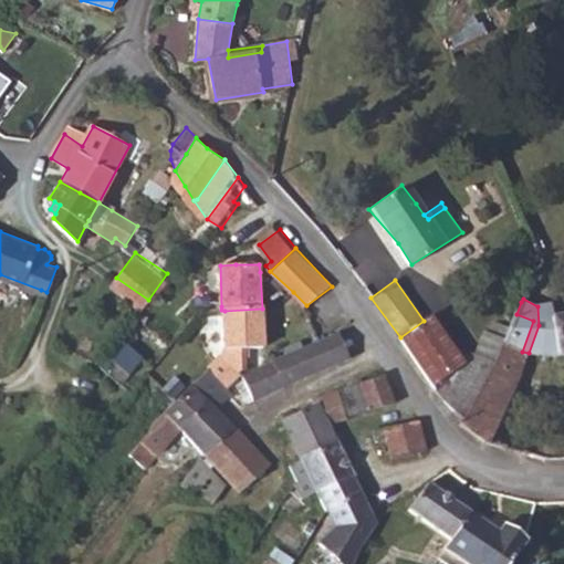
[(539,325),(529,353),(562,356),(563,355),(563,314),(554,316),(552,304),(538,306),(539,325)]
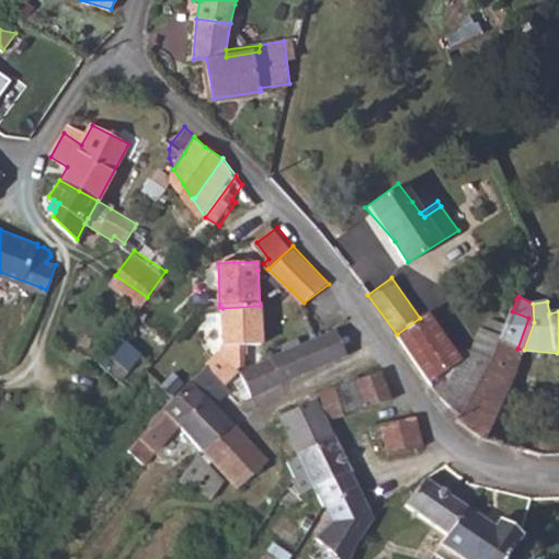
[(206,365),(226,385),(239,371),(243,362),(243,342),(261,342),(260,306),(223,308),(223,348),(206,365)]
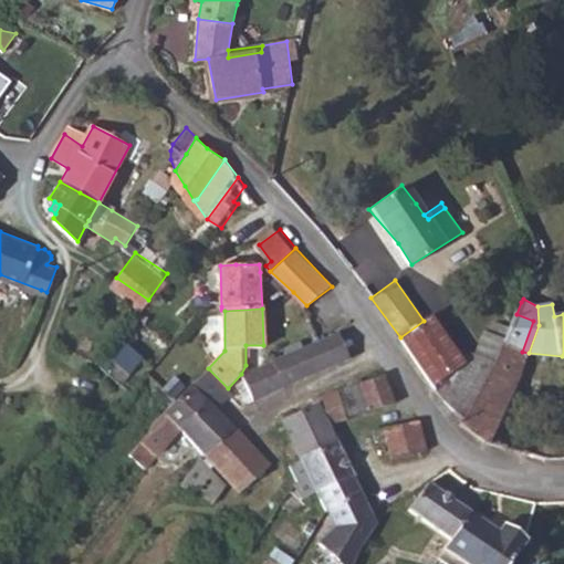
[(495,363),(465,419),(461,424),(490,442),(520,378),(529,353),(522,352),(533,321),(517,314),(509,333),(495,363)]
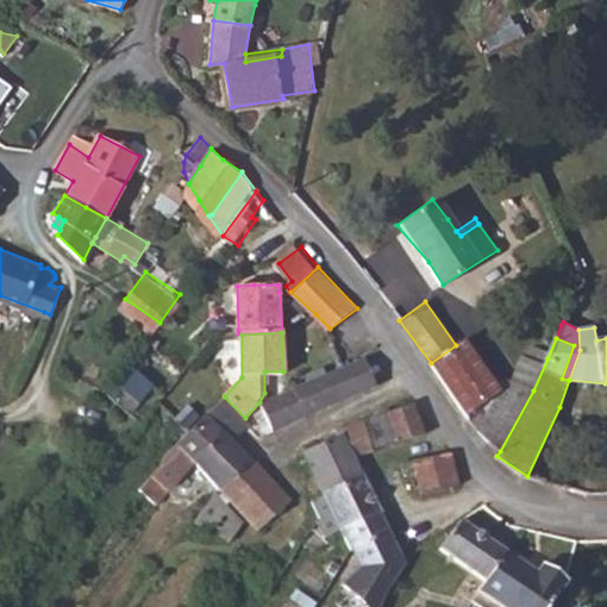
[(456,345),(431,363),(460,408),(469,419),(500,393),(465,339),(456,345)]
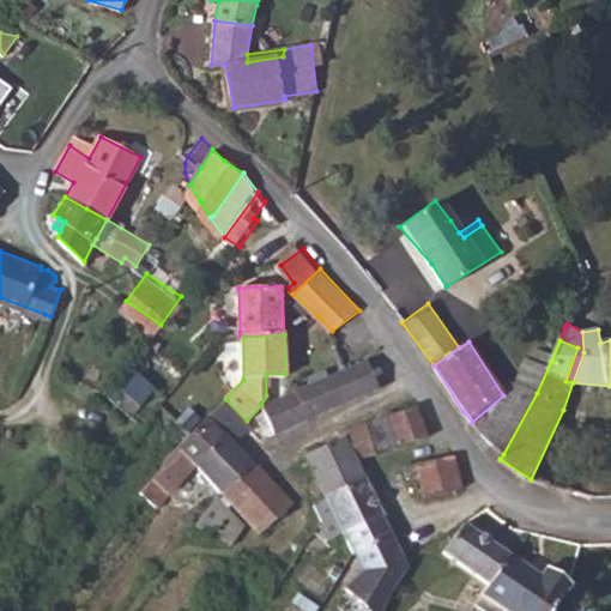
[(525,358),(515,382),(537,393),(551,361),(550,360),(550,357),(548,352),(543,350),(537,350),(532,354),(530,361),(525,358)]
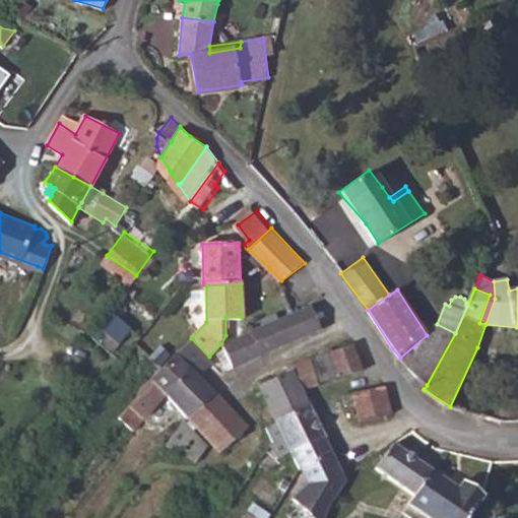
[(249,331),(260,353),(313,330),(303,306),(293,311),(249,331)]
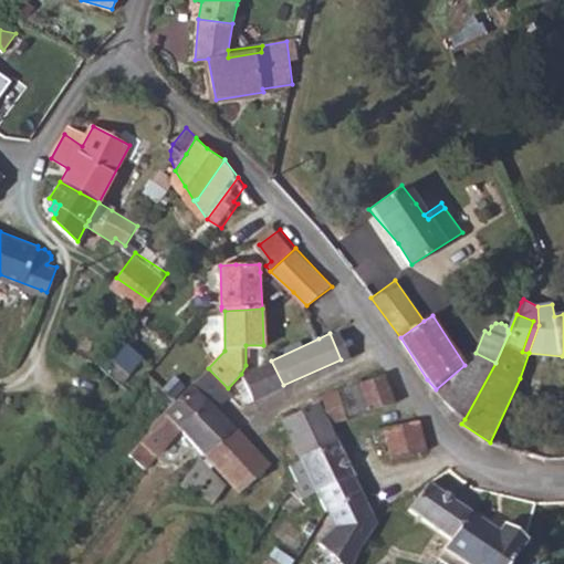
[(465,365),(436,389),(465,419),(495,363),(476,353),(471,352),(465,365)]
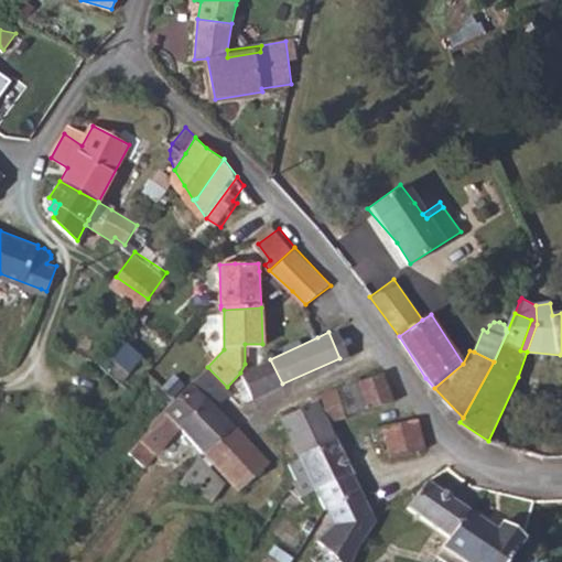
[(270,359),(240,373),(252,398),(282,384),(270,359)]
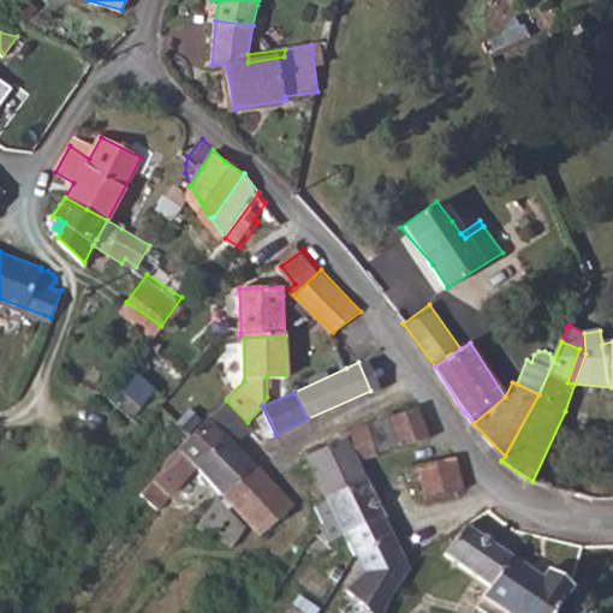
[(189,457),(224,493),(262,531),(286,511),(272,489),(277,486),(236,441),(251,426),(248,422),(226,400),(191,434),(178,448),(141,493),(159,507),(190,470),(182,464),(189,457)]
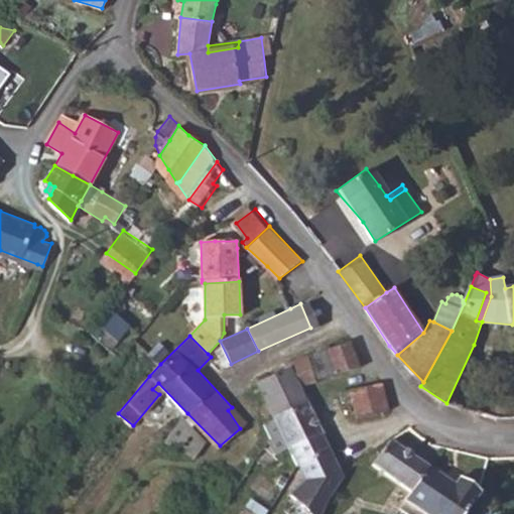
[(330,347),(339,372),(361,366),(352,340),(330,347)]
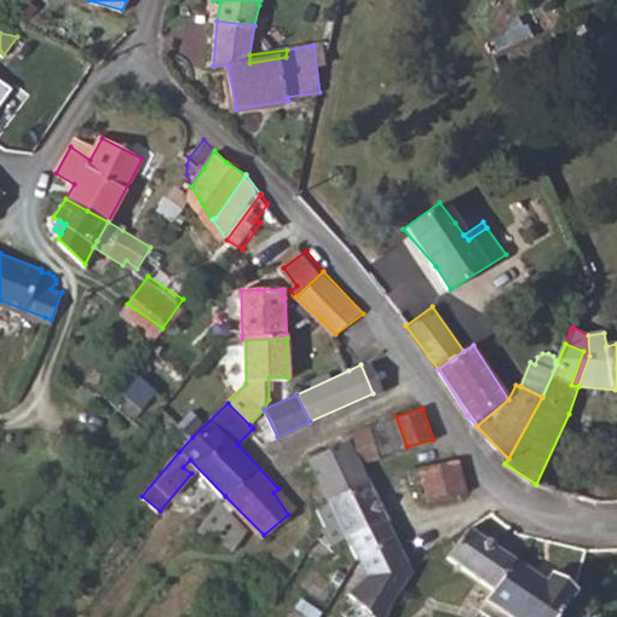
[(396,416),(373,424),(382,455),(407,447),(396,416)]
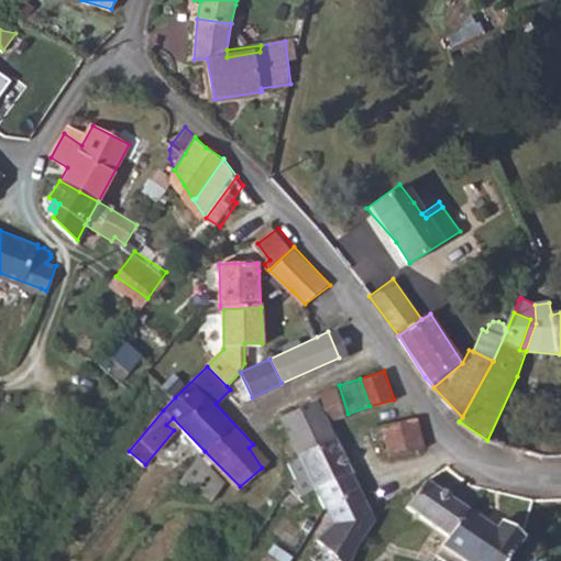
[(314,396),(282,416),(298,452),(336,438),(328,421),(344,416),(337,386),(314,396)]
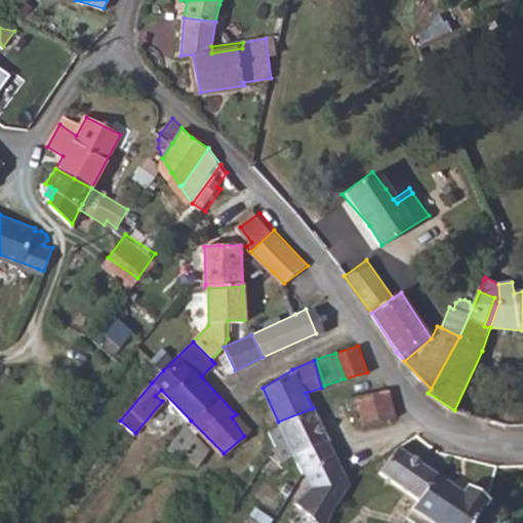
[(395,417),(390,389),(358,394),(360,406),(363,423),(395,417)]
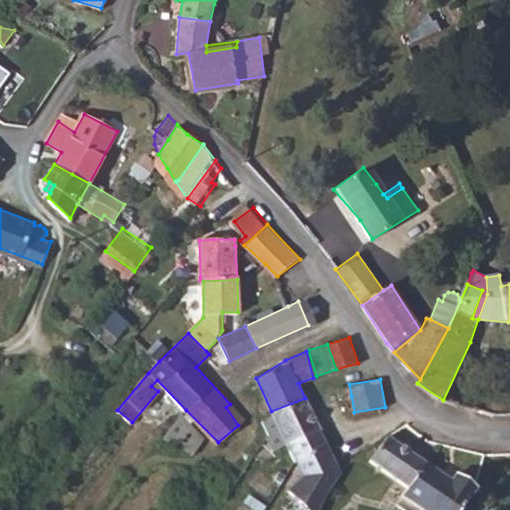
[(349,384),(337,387),(341,399),(351,396),(349,384)]
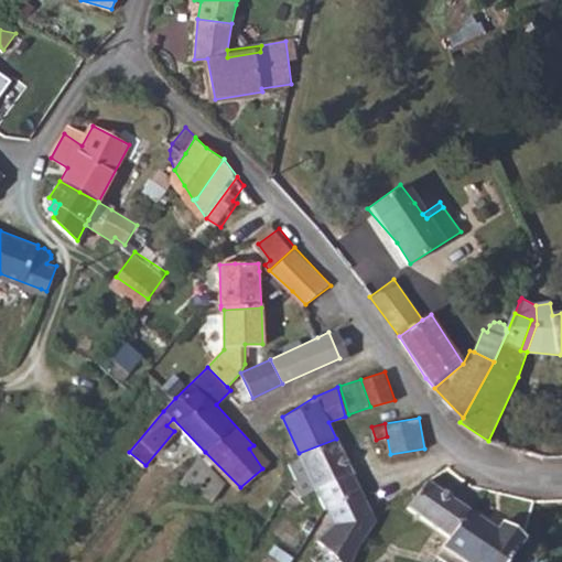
[(316,487),(352,472),(336,439),(299,453),(301,455),(289,466),(296,478),(294,482),(299,494),(316,487)]
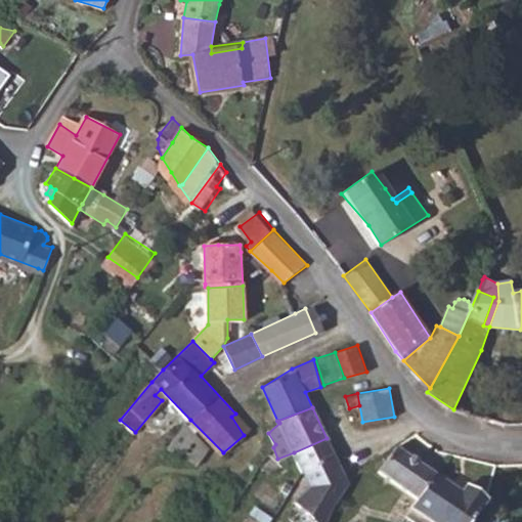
[(206,446),(184,426),(169,445),(167,447),(194,463),(206,446)]
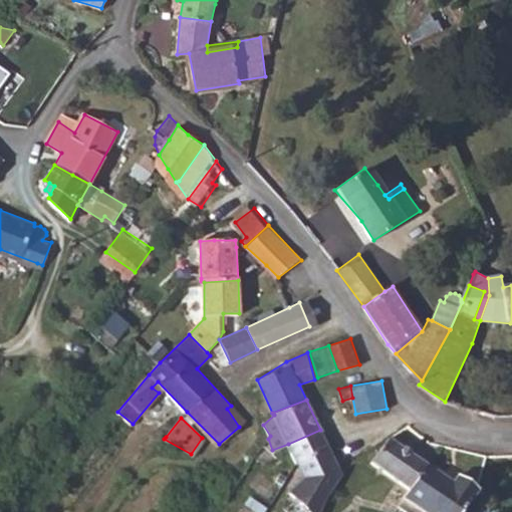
[(320,430),(288,444),(297,462),(329,449),(320,430)]
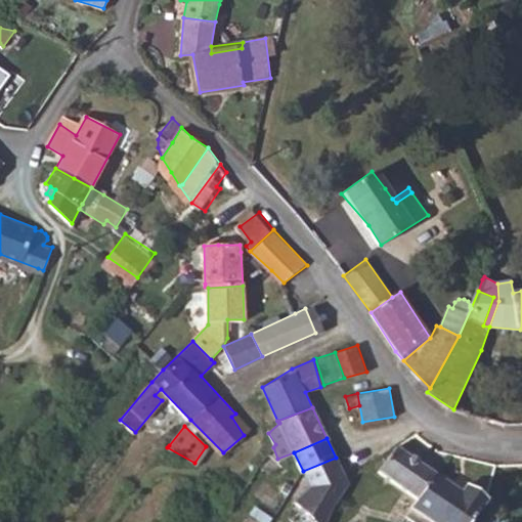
[(419,497),(435,471),(398,445),(379,470),(419,497)]
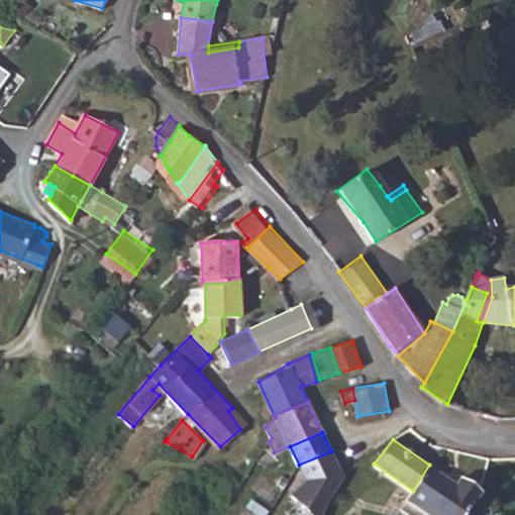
[(413,491),(408,499),(429,514),(461,514),(481,491),(462,477),(455,485),(429,465),(413,491)]
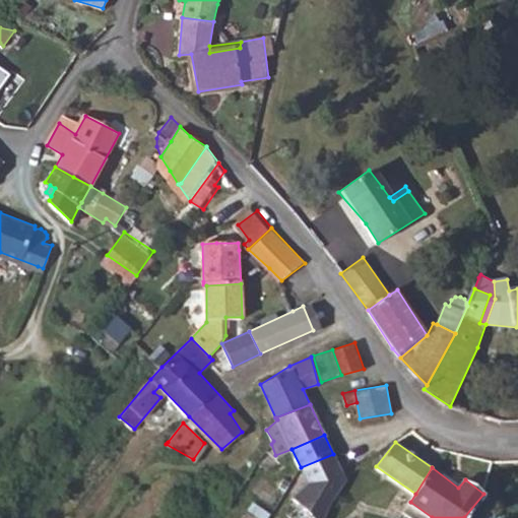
[(293,498),(314,517),(323,517),(330,503),(344,478),(340,468),(310,482),(293,498)]
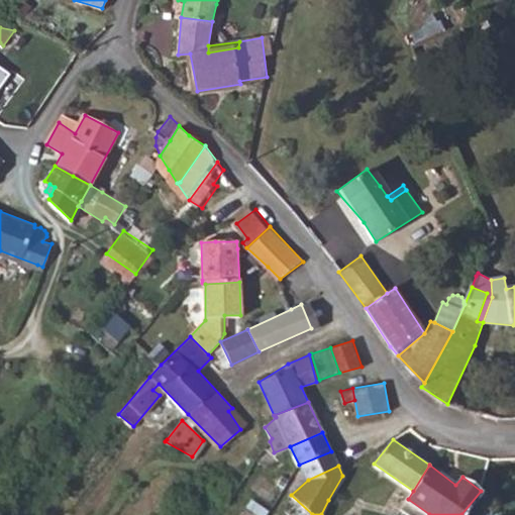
[(245,506),(256,514),(266,514),(270,509),(250,496),(245,506)]
